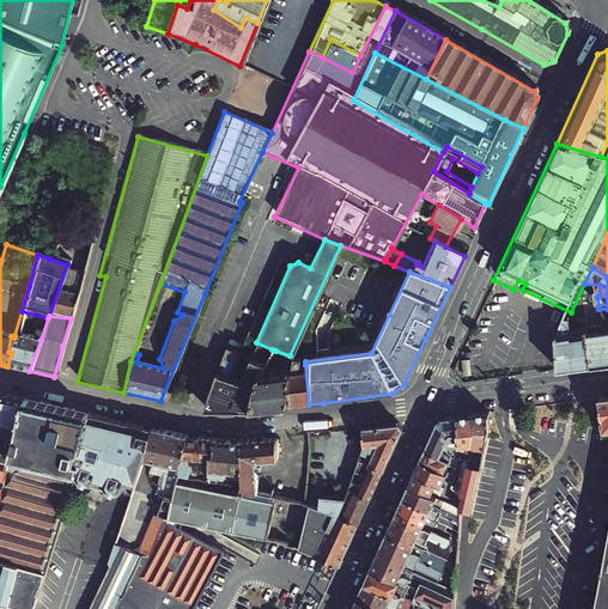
[(570,321),(565,320),(554,339),(554,372),(588,367),(587,339),(570,340),(570,321)]
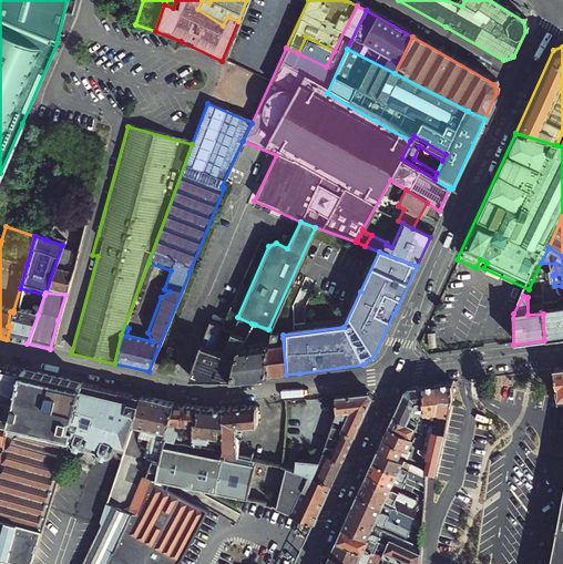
[(543,306),(543,314),(544,340),(562,338),(562,304),(554,305),(543,306)]
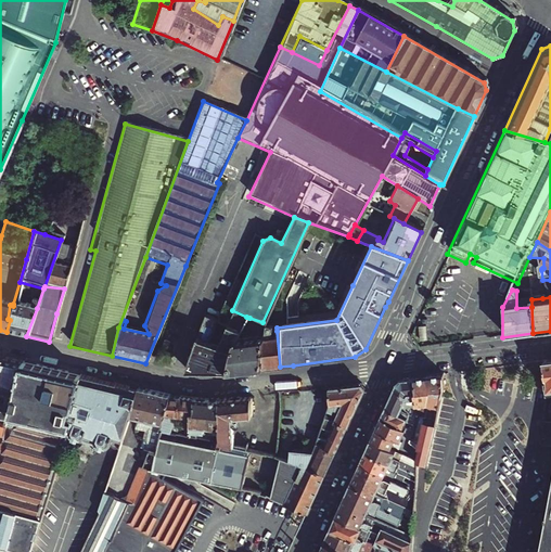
[(37,308),(13,304),(13,306),(10,305),(8,319),(10,320),(7,332),(26,336),(37,308)]
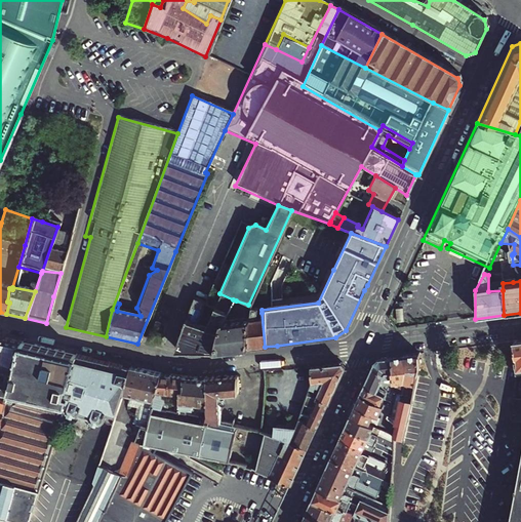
[(233,299),(219,293),(213,308),(204,328),(217,332),(219,322),(221,322),(223,319),(233,299)]
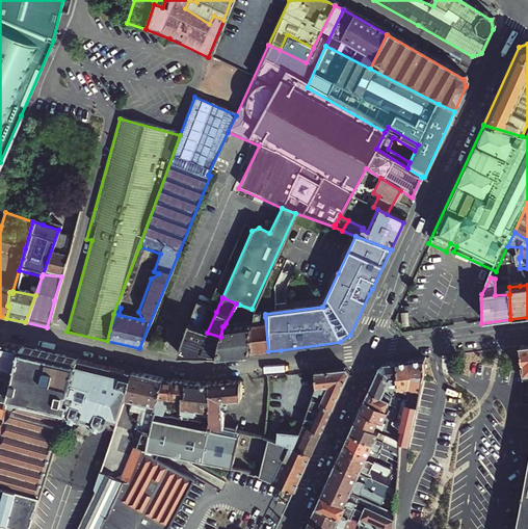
[(216,312),(206,308),(194,305),(176,356),(215,358),(220,337),(207,333),(216,312)]
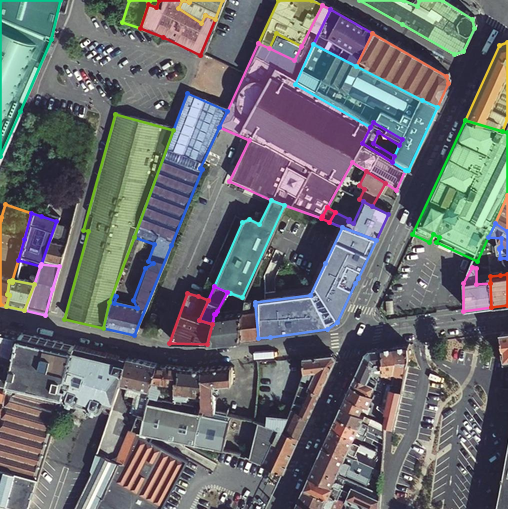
[(240,321),(239,341),(258,338),(255,305),(248,305),(248,302),(241,301),(241,311),(240,321)]
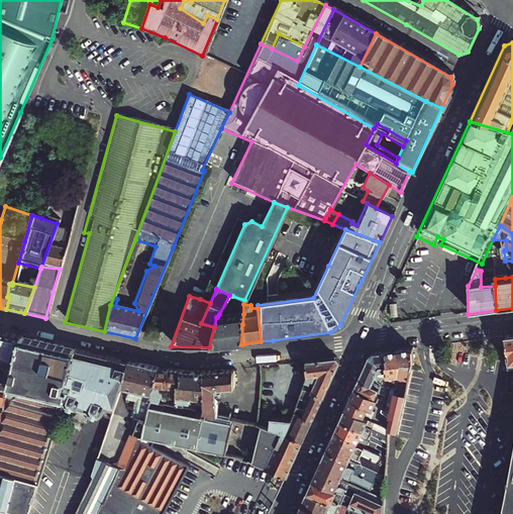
[(214,327),(209,347),(241,344),(242,324),(243,314),(219,314),(217,317),(216,317),(214,327)]
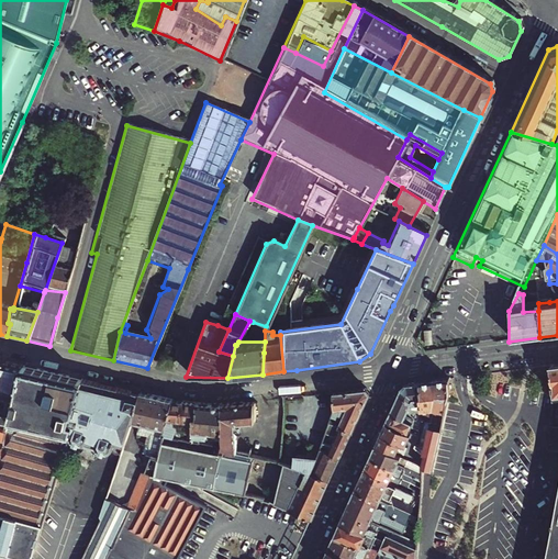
[(19,369),(0,364),(0,403),(11,406),(19,369)]
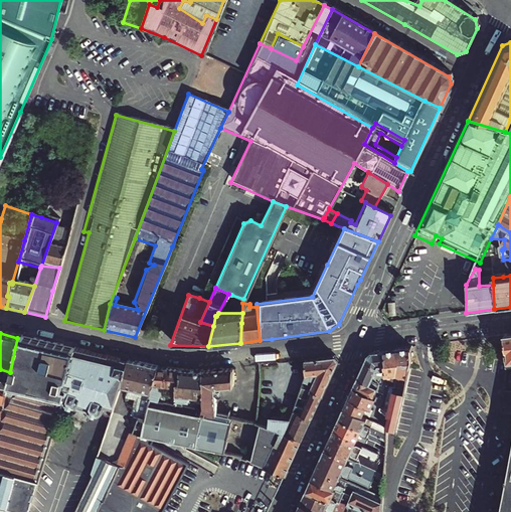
[(503,363),(503,369),(510,367),(510,383),(510,384),(510,336),(501,337),(505,363),(503,363)]
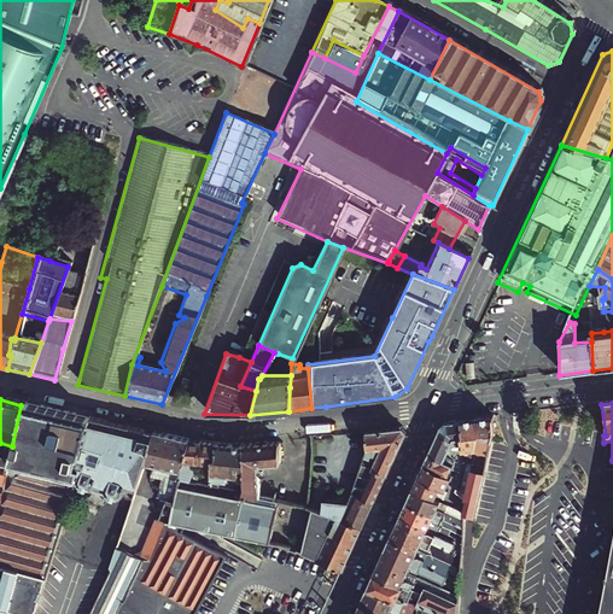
[(7,461),(0,487),(0,612),(5,613),(29,613),(31,610),(71,474),(87,420),(21,405),(12,446),(7,461)]
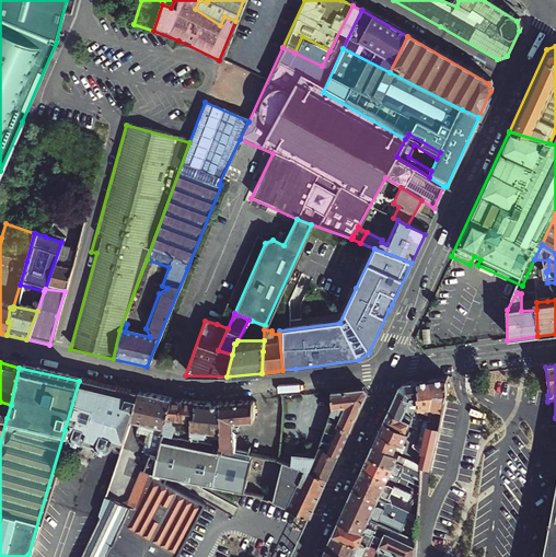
[(446,394),(444,380),(428,382),(431,403),(427,420),(420,421),(416,432),(416,433),(424,438),(420,448),(412,443),(410,447),(417,452),(420,454),(418,468),(428,471),(444,395),(446,394)]
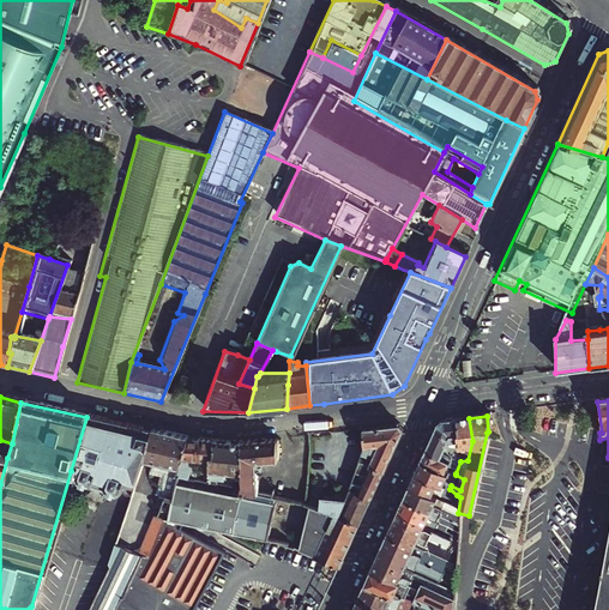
[(120,482),(131,484),(139,461),(140,461),(149,433),(122,426),(122,427),(102,422),(102,421),(86,417),(71,471),(74,476),(86,479),(90,475),(103,478),(103,484),(114,487),(116,485),(119,484),(120,482)]
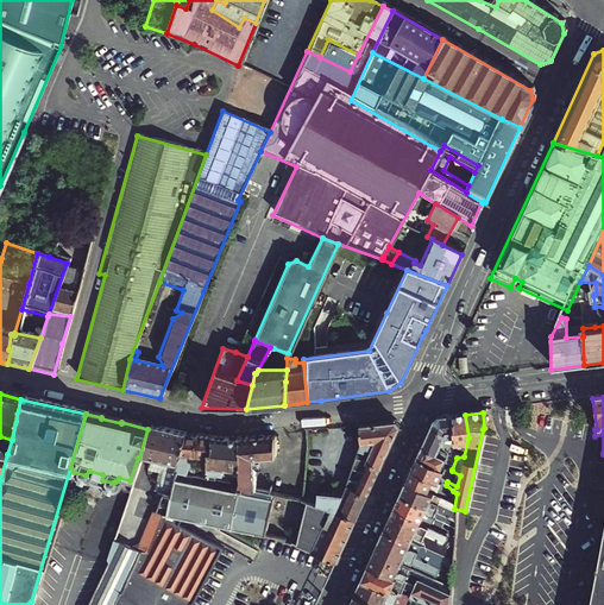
[(457,457),(457,458),(464,457),(469,438),(465,415),(451,417),(457,457)]
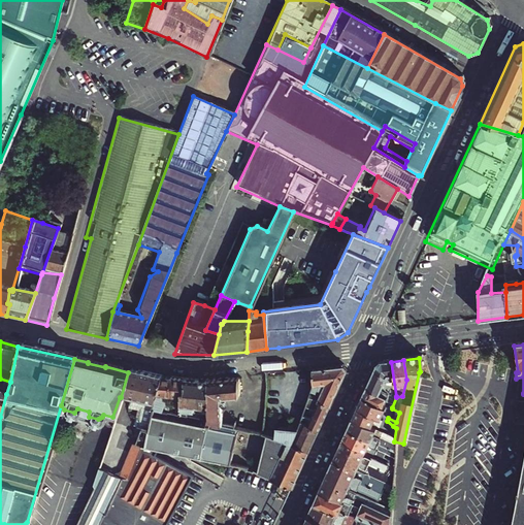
[(396,396),(391,362),(380,363),(374,367),(364,390),(386,399),(388,395),(396,397),(396,396)]
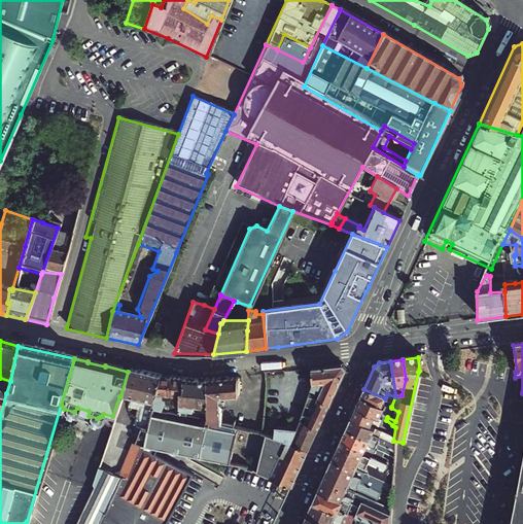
[(311,371),(310,398),(327,407),(344,372),(340,368),(311,371)]
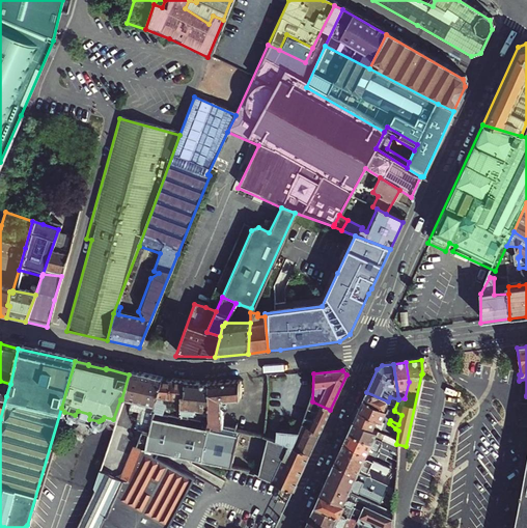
[(154,422),(156,415),(154,415),(155,395),(157,395),(160,380),(129,373),(129,374),(121,399),(128,400),(125,410),(138,413),(135,424),(134,423),(131,431),(141,435),(142,435),(147,436),(154,422)]
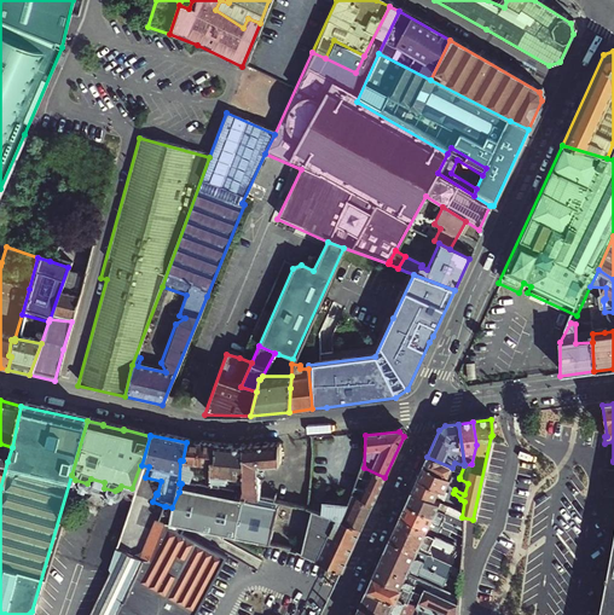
[(181,483),(196,487),(196,479),(197,465),(197,444),(186,442),(183,460),(180,460),(179,483),(181,483)]
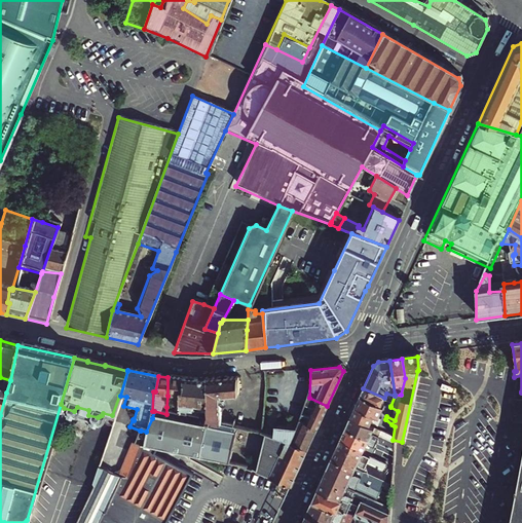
[(168,377),(168,396),(172,396),(172,406),(175,406),(175,416),(179,417),(178,393),(182,393),(180,379),(168,377)]
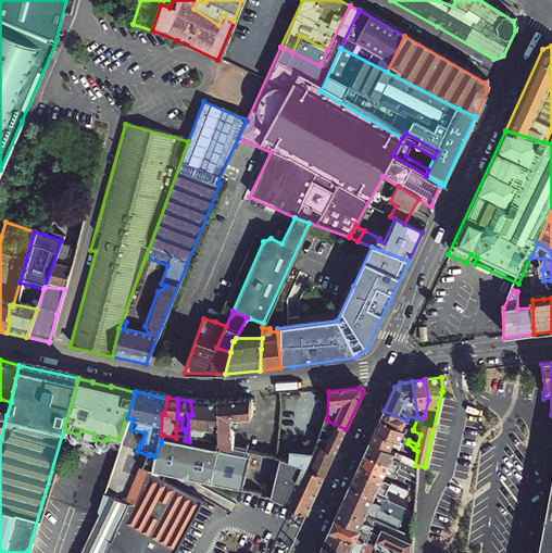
[(188,415),(189,441),(196,442),(197,435),(203,437),(204,434),(210,435),(211,436),(216,403),(190,401),(192,415),(188,415)]
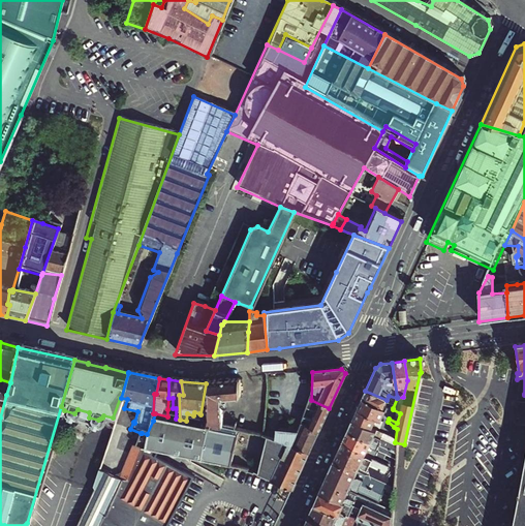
[(218,401),(237,400),(238,394),(237,381),(213,382),(209,412),(210,412),(208,426),(220,429),(218,401)]
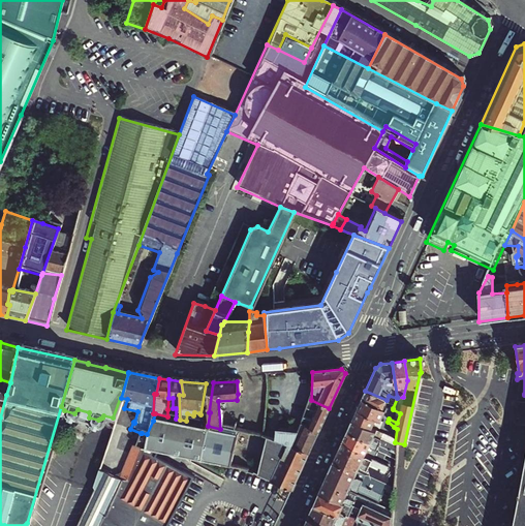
[(199,413),(198,424),(197,430),(187,428),(178,426),(153,421),(147,434),(142,433),(141,433),(133,449),(140,450),(155,454),(199,463),(208,426),(210,412),(209,412),(213,382),(206,383),(201,414),(199,413)]
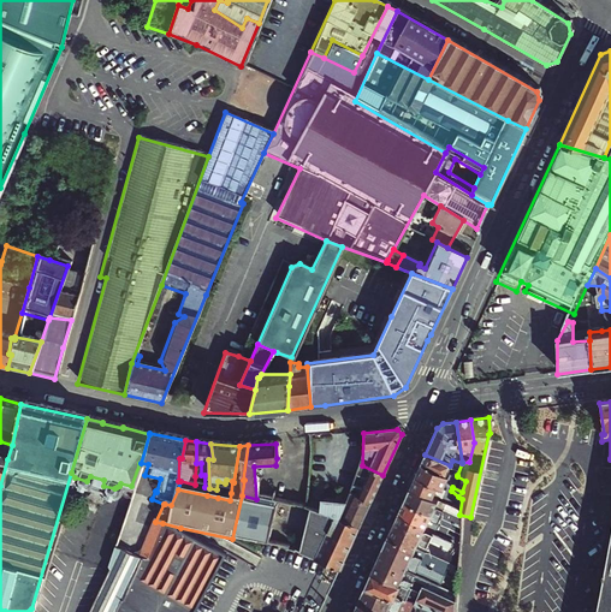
[(425,455),(420,465),(445,476),(448,470),(457,475),(462,463),(452,461),(450,465),(425,455)]
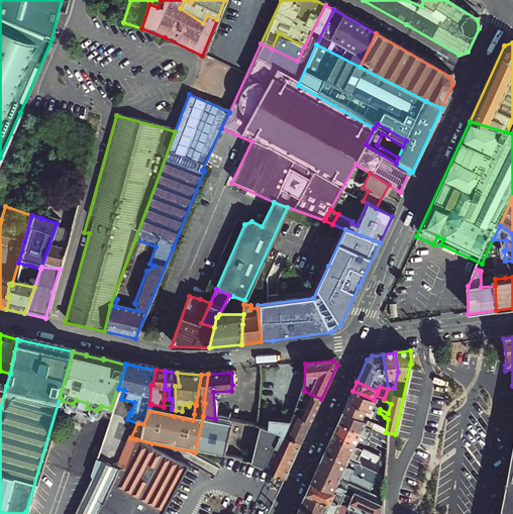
[(304,391),(297,405),(299,406),(300,404),(316,411),(321,399),(304,391)]
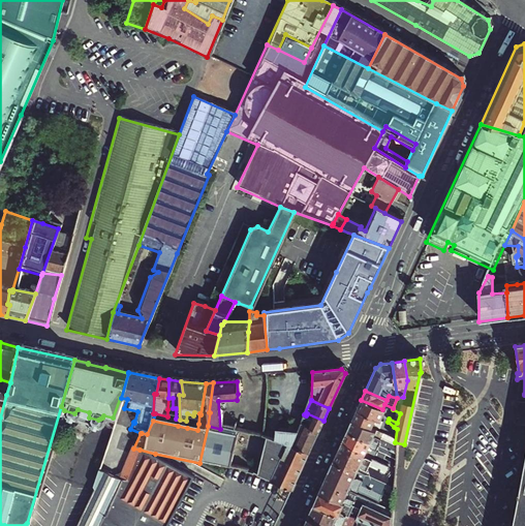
[(382,409),(361,400),(356,410),(387,424),(388,422),(389,419),(391,413),(388,412),(382,409)]
